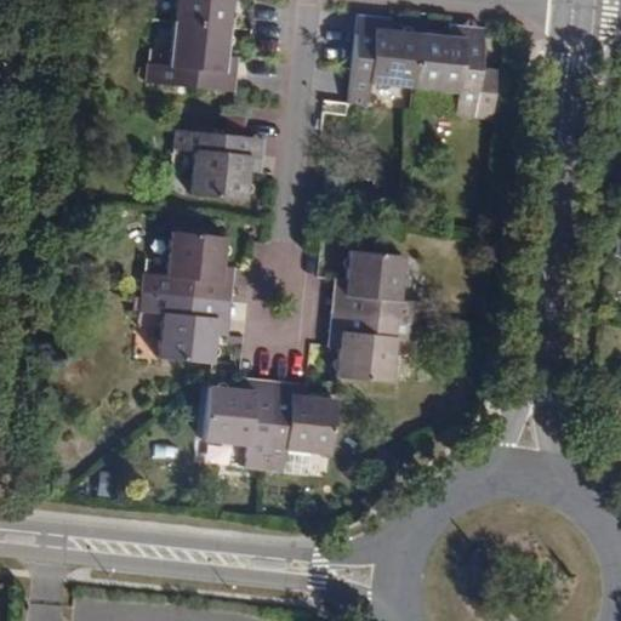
[(178,0),(176,26),(234,33),(237,0),(178,0)]
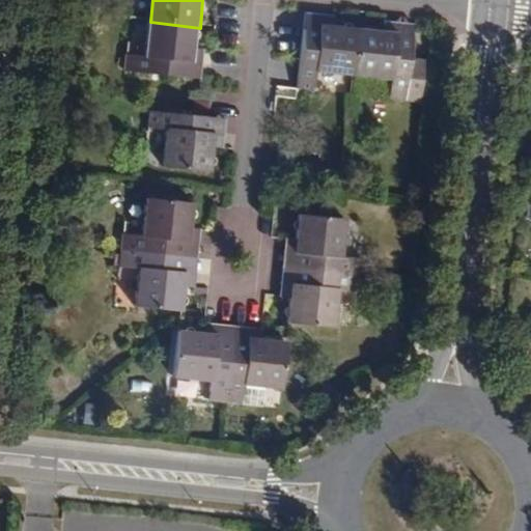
[(305,10),(303,31),(318,33),(318,24),(331,26),(332,12),(305,10)]
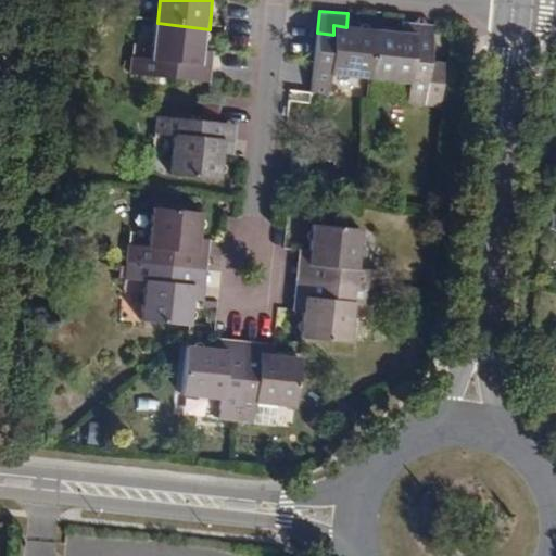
[(403,20),(401,33),(415,34),(414,43),(431,45),(433,28),(434,23),(403,20)]
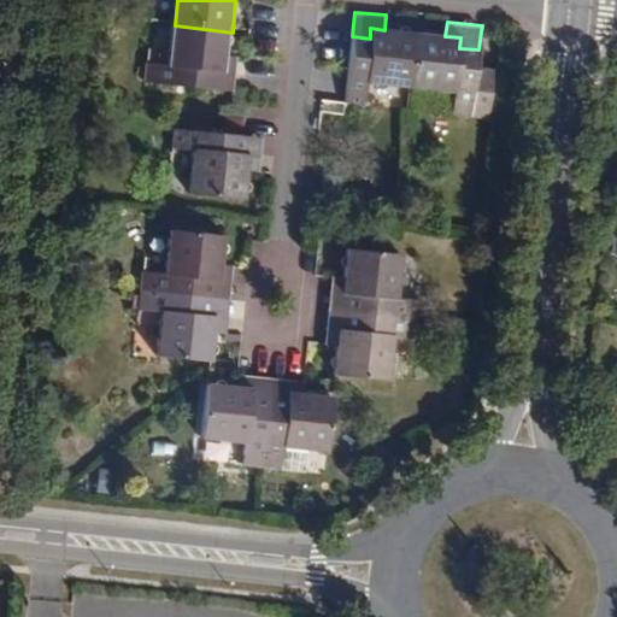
[(233,33),(175,25),(170,68),(148,65),(147,84),(215,92),(216,74),(228,75),(229,65),(233,33)]
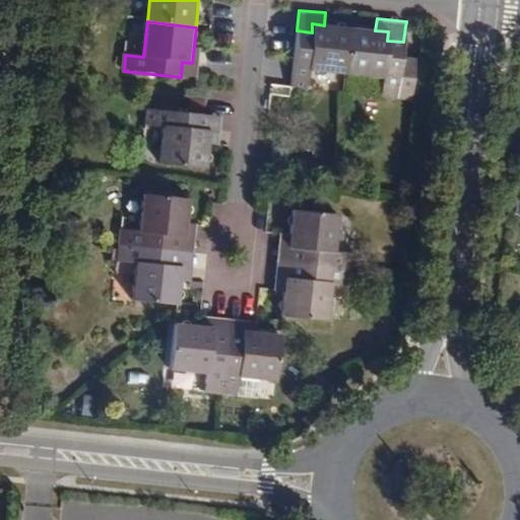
[(346,78),(351,27),(324,25),(312,23),(312,33),(297,30),(290,90),(306,91),(307,74),(346,78)]
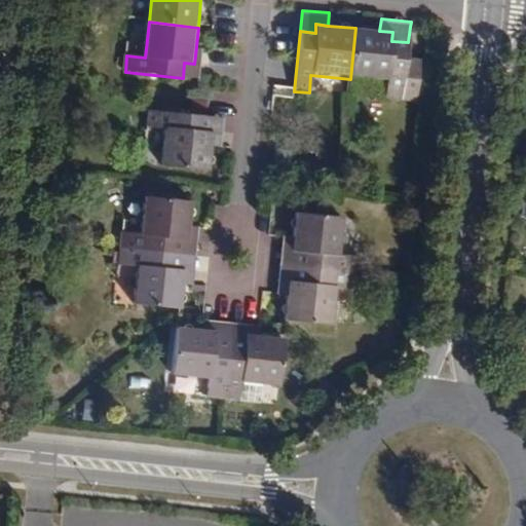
[(355,28),(350,79),(386,83),(384,101),(403,103),(408,42),(391,41),(392,32),(379,31),(355,28)]
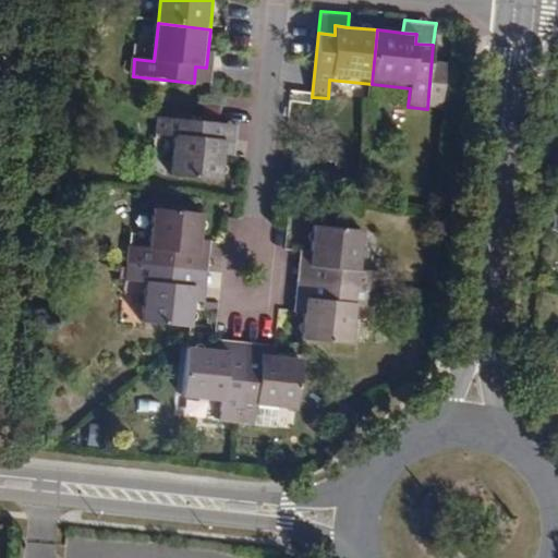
[(221,59),(207,59),(206,68),(195,67),(194,83),(219,86),(221,59)]
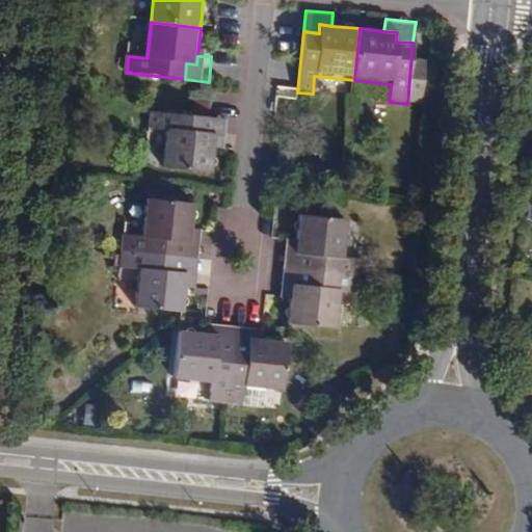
[(211,118),(151,113),(149,132),(166,133),(163,173),(213,178),(216,149),(217,138),(210,138),(211,118)]
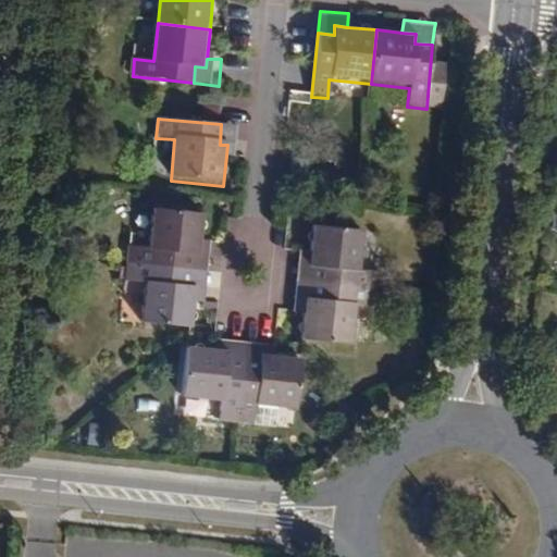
[(243,158),(245,126),(221,124),(220,145),(227,145),(226,156),(243,158)]
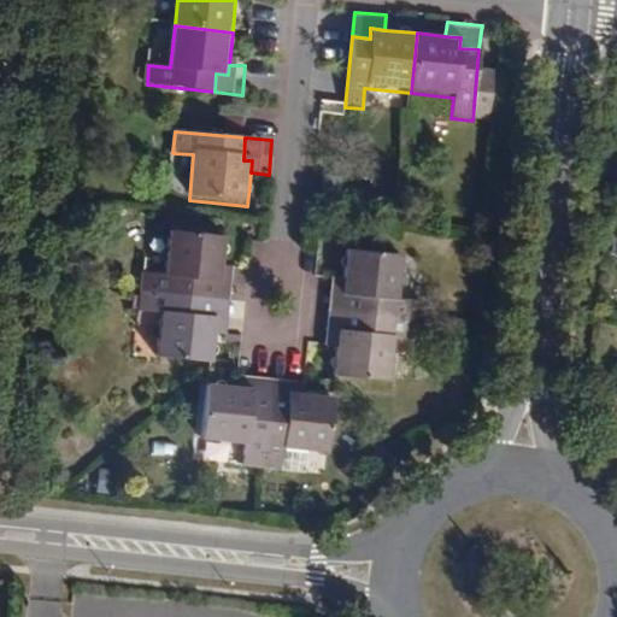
[(142,294),(212,300),(213,283),(223,286),(227,242),(169,235),(164,280),(145,277),(142,294)]
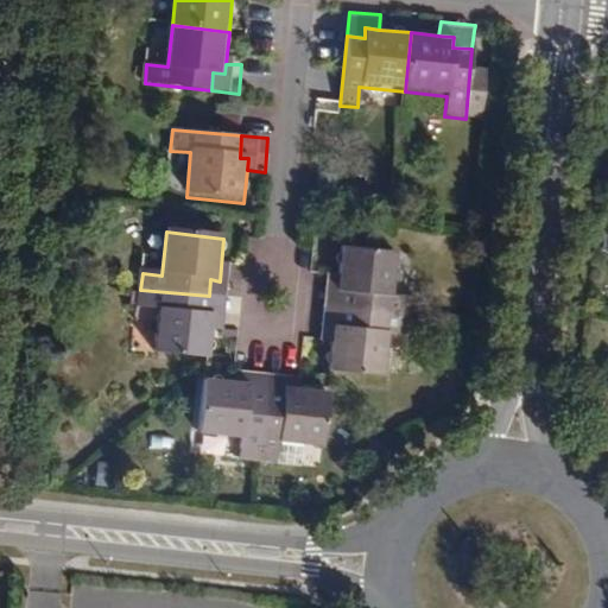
[(340,310),(410,316),(411,297),(393,295),(397,251),(339,246),(335,277),(334,290),(341,289),(340,310)]
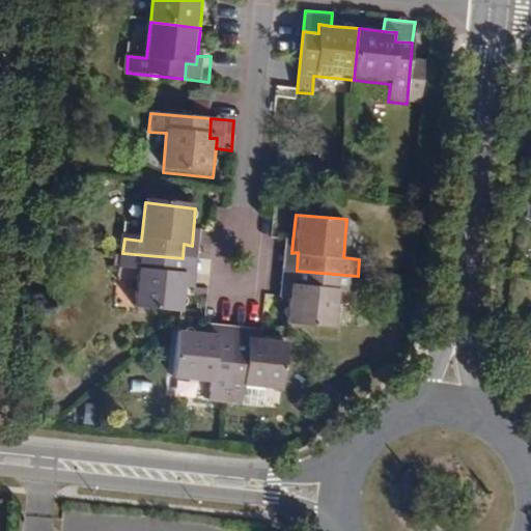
[(184,244),(183,258),(204,260),(206,234),(193,232),(192,246),(184,244)]
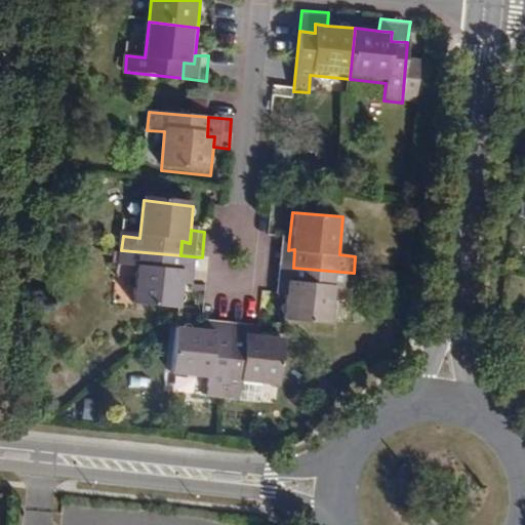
[(272,265),(293,268),(294,249),(288,250),(289,239),(275,239),(272,265)]
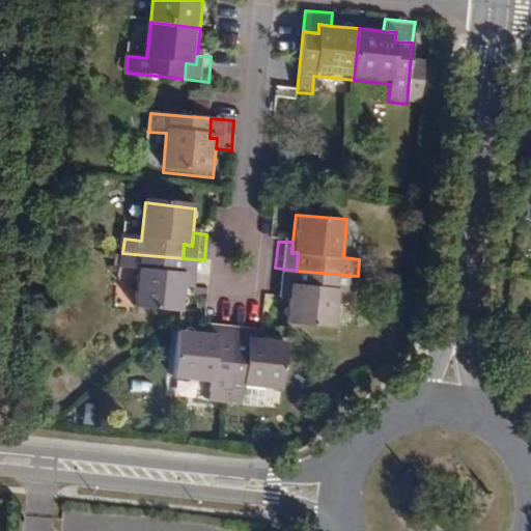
[(183,258),(122,253),(120,271),(139,273),(134,313),(186,319),(188,287),(188,278),(180,278),(183,258)]
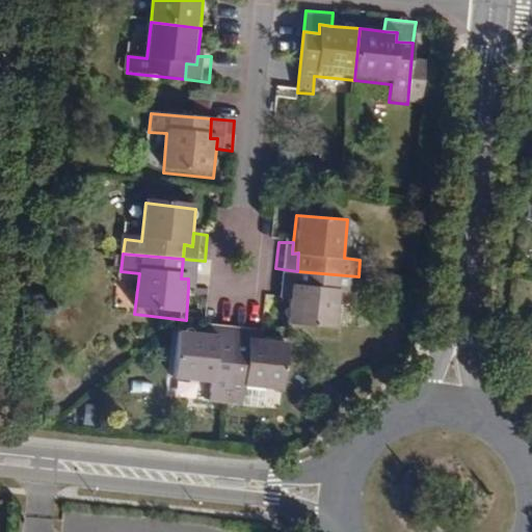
[(205,261),(183,259),(181,278),(188,278),(188,288),(202,289),(205,261)]
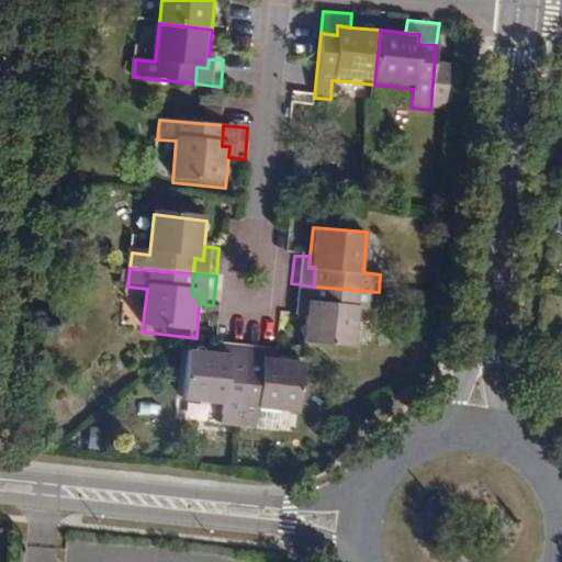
[(312,305),(314,287),(291,283),(288,316),(302,317),(303,304),(312,305)]
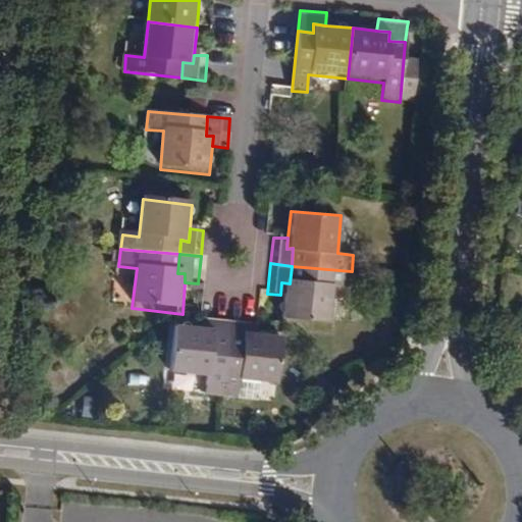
[(352,271),(292,266),(290,283),(281,282),(280,295),(279,318),(330,323),(333,288),(350,290),(352,271)]
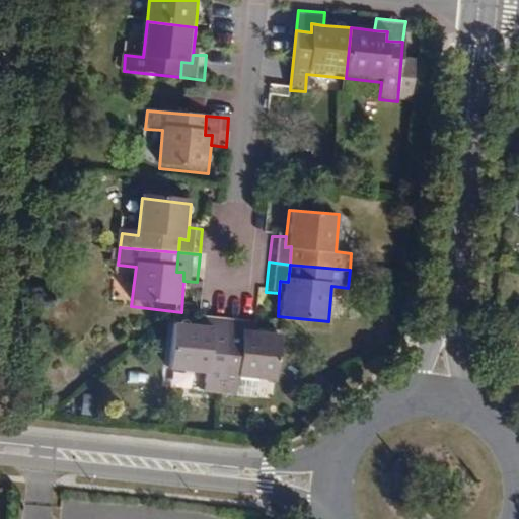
[(211,336),(226,338),(227,317),(201,314),(199,326),(211,328),(211,336)]
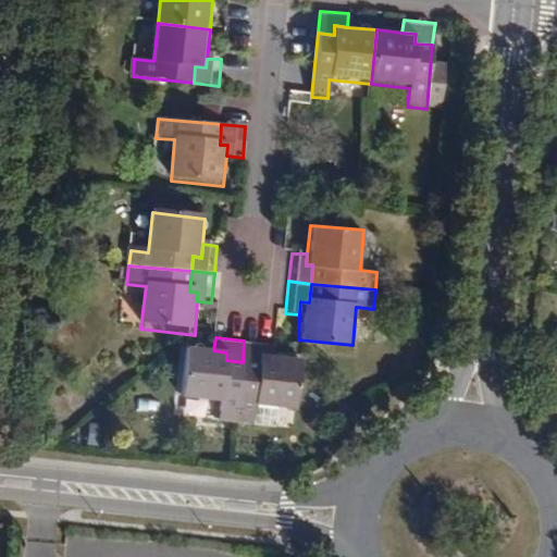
[(274,356),(274,344),(244,341),(243,362),(263,364),(263,355),(274,356)]
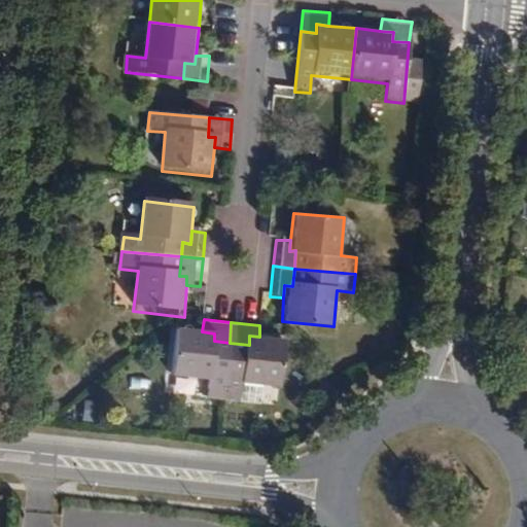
[(209,400),(223,401),(230,343),(214,341),(214,334),(202,331),(178,329),(173,379),(210,382),(209,400)]
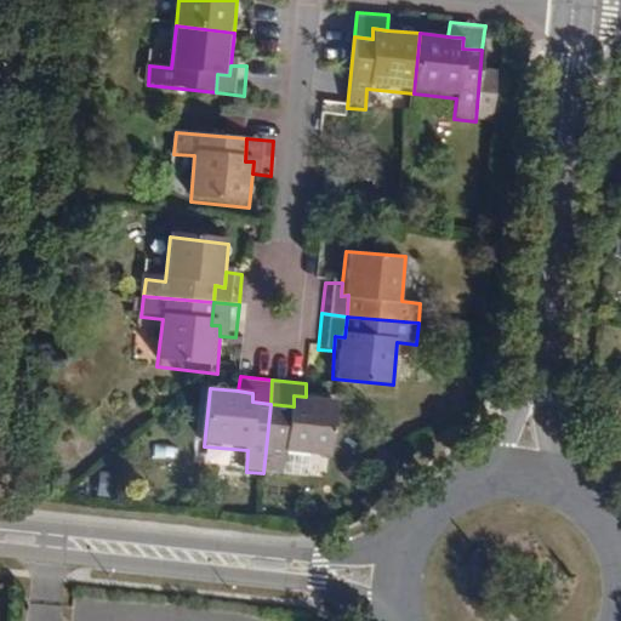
[(294,406),(271,404),(263,473),(283,476),(285,453),(334,459),(340,400),(306,397),(294,396),(294,406)]
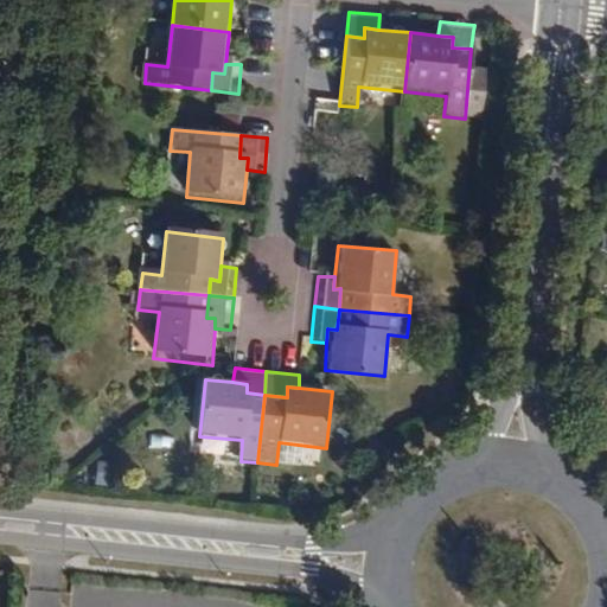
All buildings are outlined.
